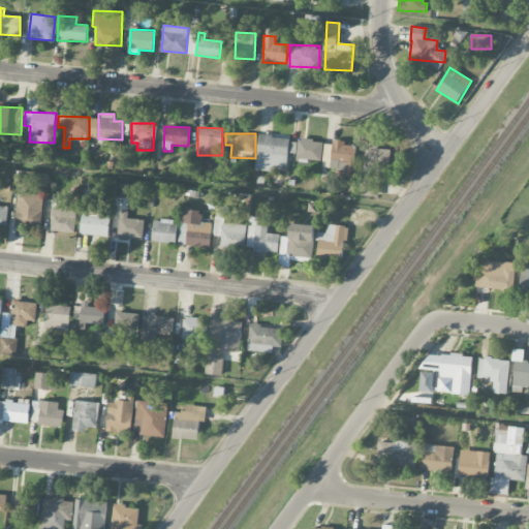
[(289,134),(257,134),(256,169),(288,170),(289,134)]
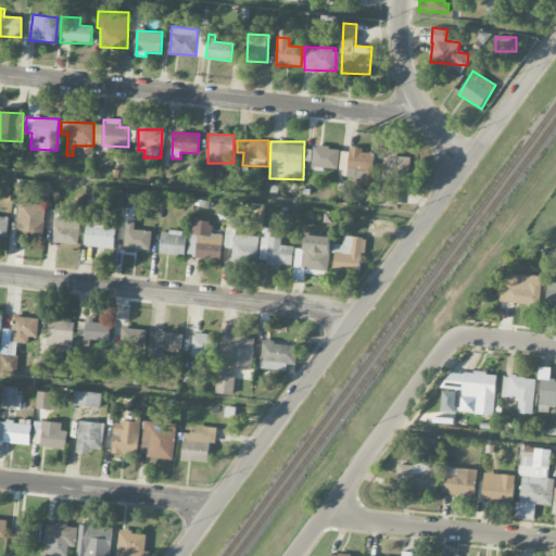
[(312,167),(338,169),(340,149),(314,146),(312,167)]
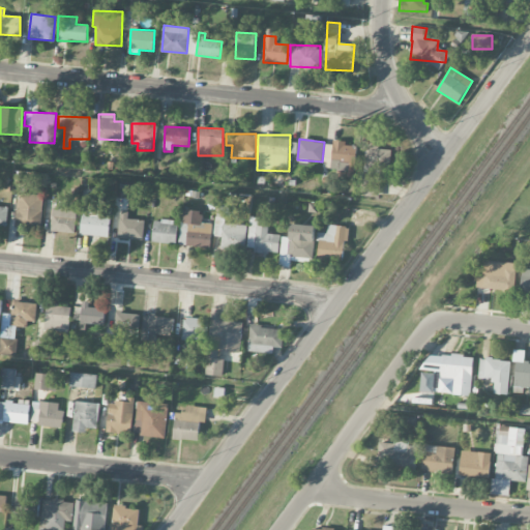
[(330,171),(354,174),(358,145),(334,142),(330,171)]
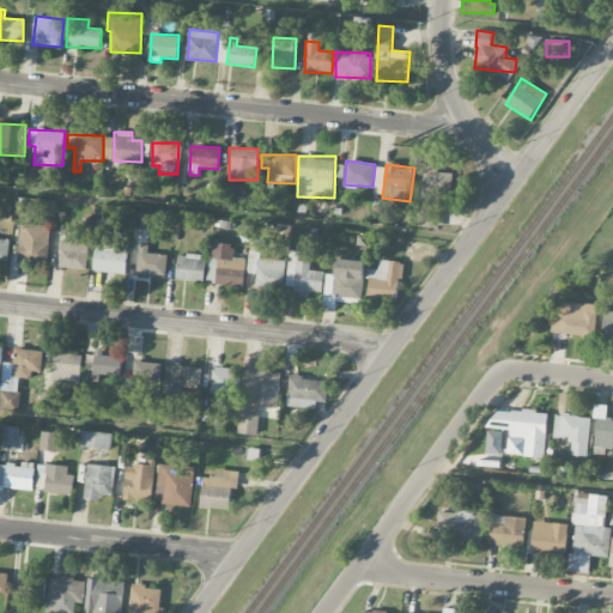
[(453,171),(424,170),(423,200),(451,201),(453,171)]
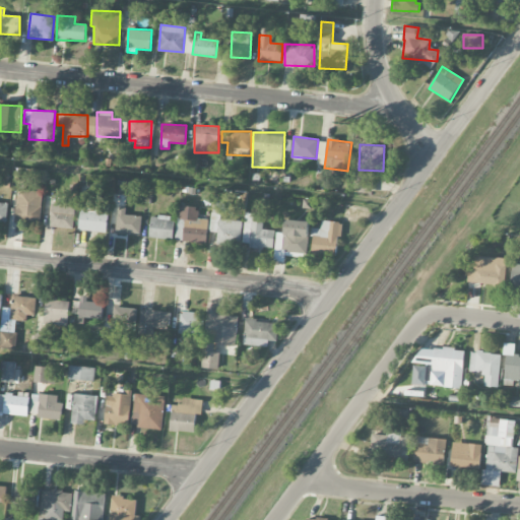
[(41,223),(43,191),(17,190),(16,222),(41,223)]
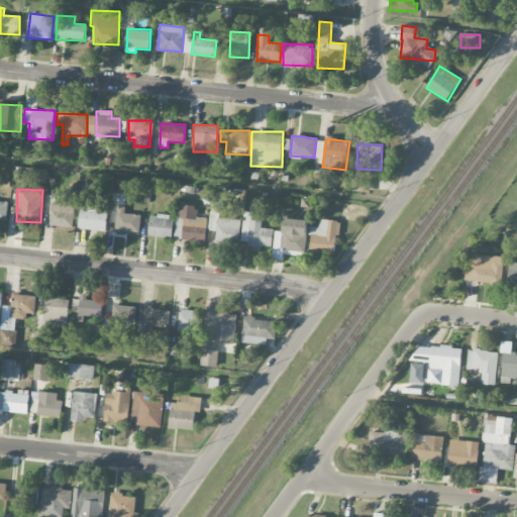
[(209,230),(217,231),(216,241),(239,243),(241,218),(226,217),(227,199),(212,198),(209,230)]
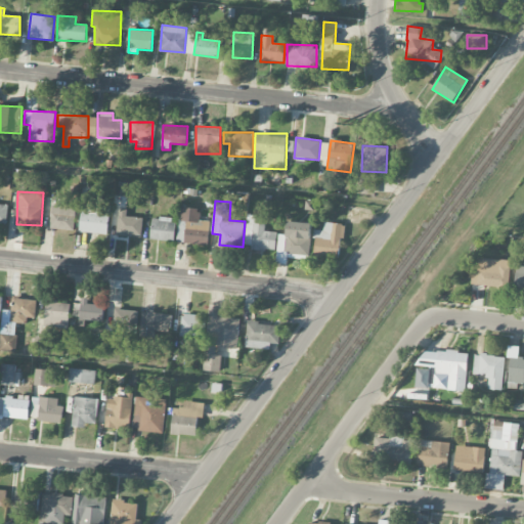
[(0,222),(7,223),(8,204),(0,203),(0,222)]
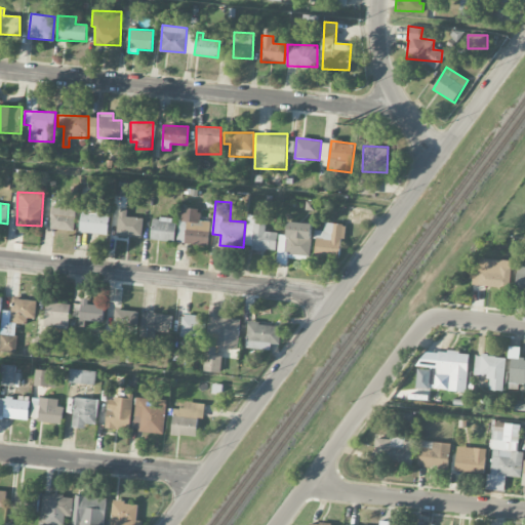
[(109,234),(110,204),(81,203),(80,233),(109,234)]
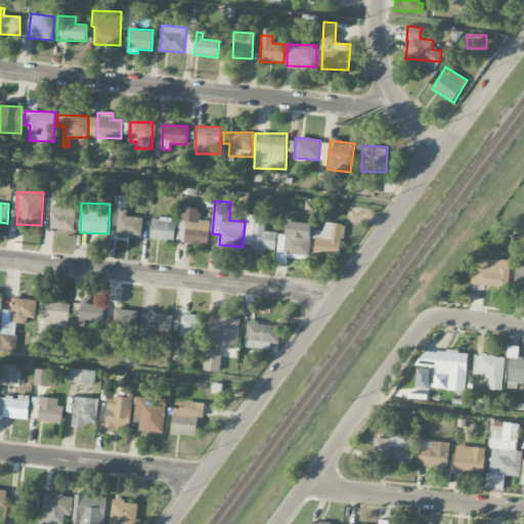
[(50,229),(75,230),(76,207),(51,206),(50,229)]
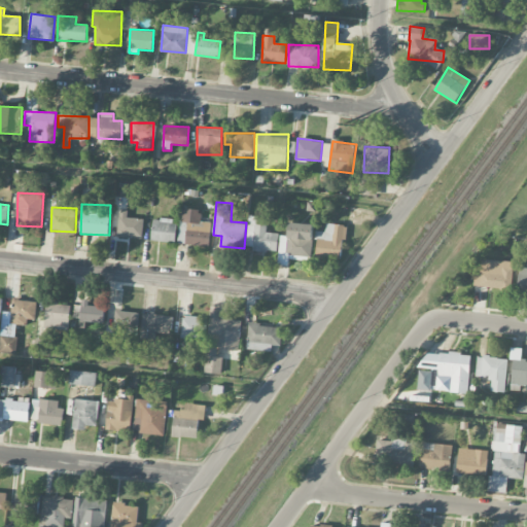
[(201,210),(182,209),(180,244),(210,246),(211,222),(200,221),(201,210)]
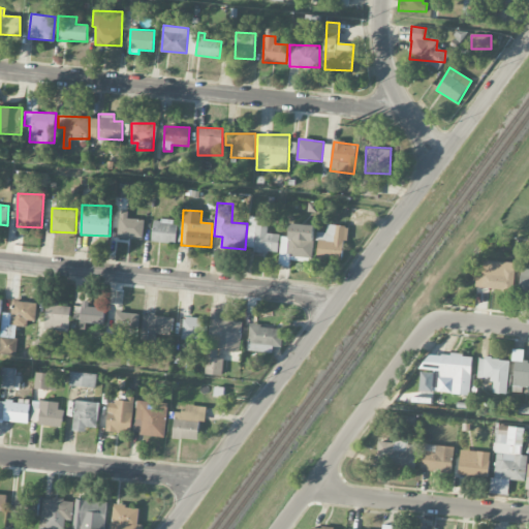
[(127,219),(128,211),(119,211),(118,238),(143,239),(144,219),(127,219)]
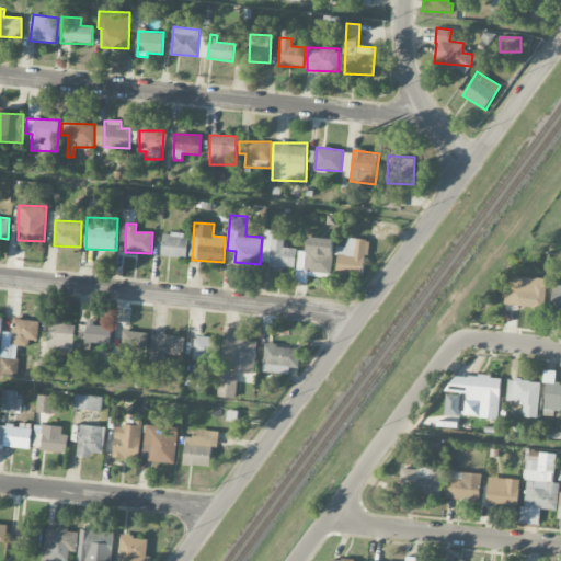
[(296,267),(296,248),(284,248),(284,240),(274,239),(274,229),(264,229),(263,266),(296,267)]
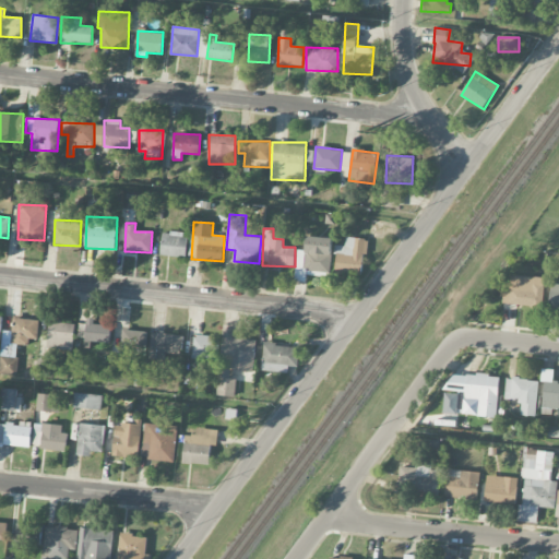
[(186,257),(189,235),(163,232),(161,253),(186,257)]
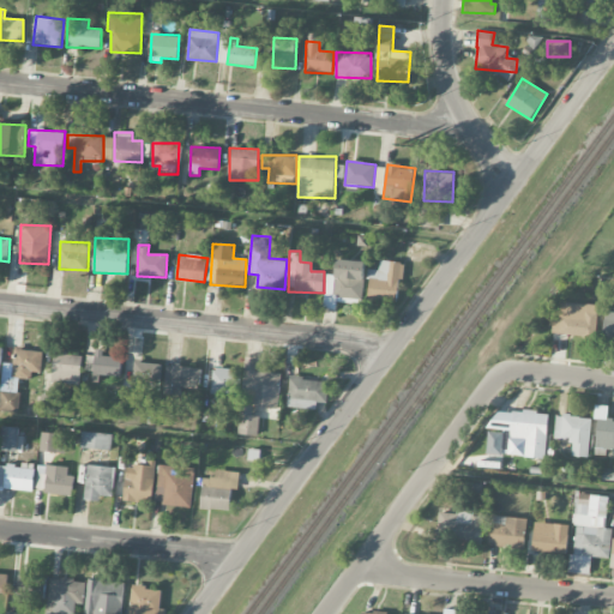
[(367,301),(399,304),(403,263),(380,260),(379,270),(369,270),(367,301)]
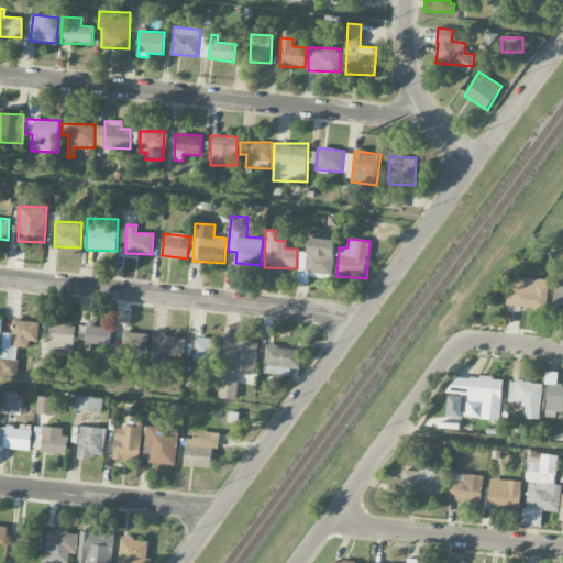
[(505,306),(545,309),(548,280),(514,277),(512,285),(507,285),(505,306)]
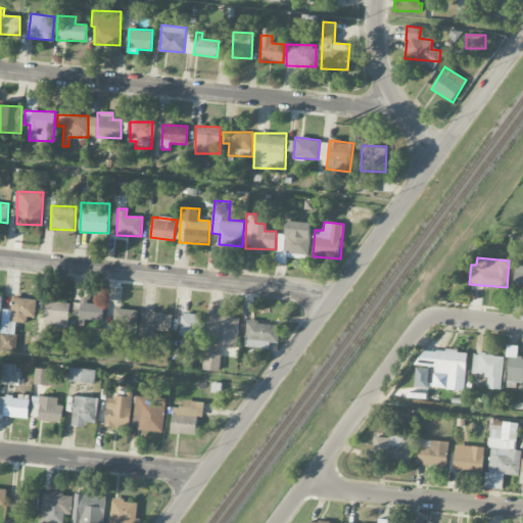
[(522,266),(515,266),(513,291),(522,291),(522,266)]
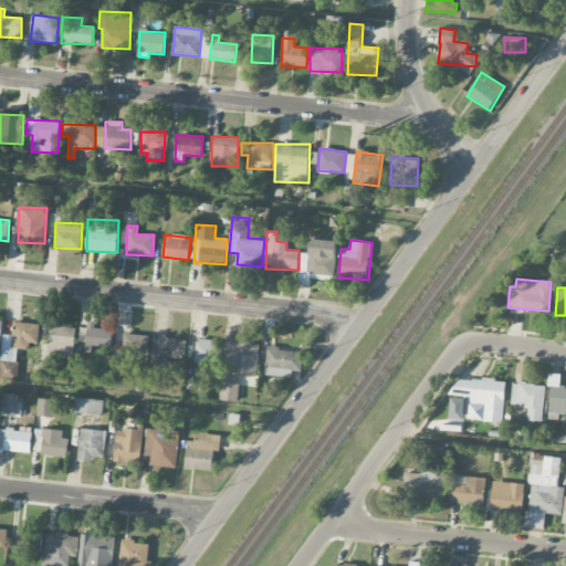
[(11,348),(38,349),(39,323),(12,322),(11,348)]
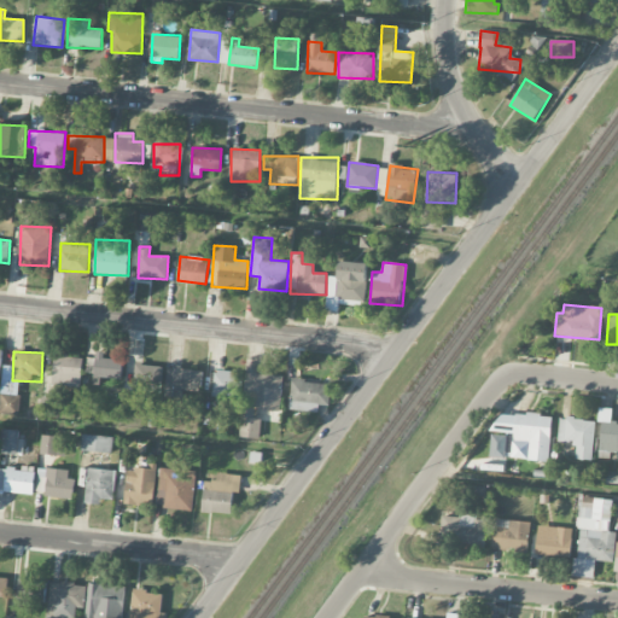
[(122,382),(123,360),(104,359),(104,355),(87,354),(87,373),(93,373),(93,380),(122,382)]
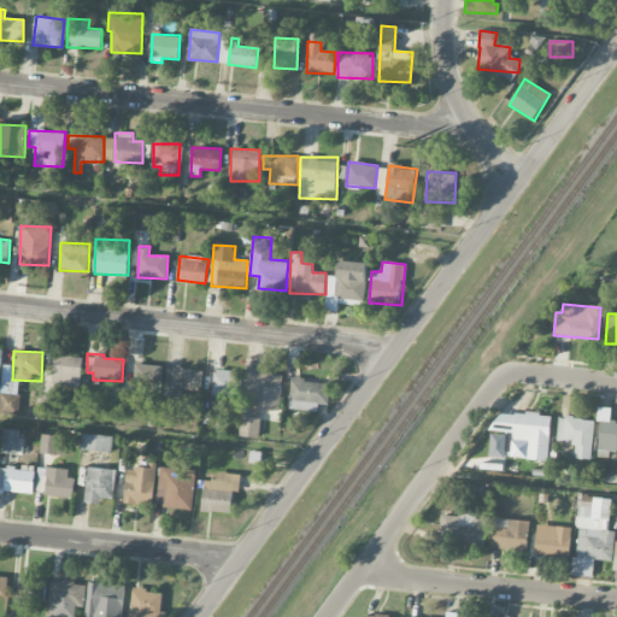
[(53,386),(81,386),(81,356),(54,356),(53,386)]
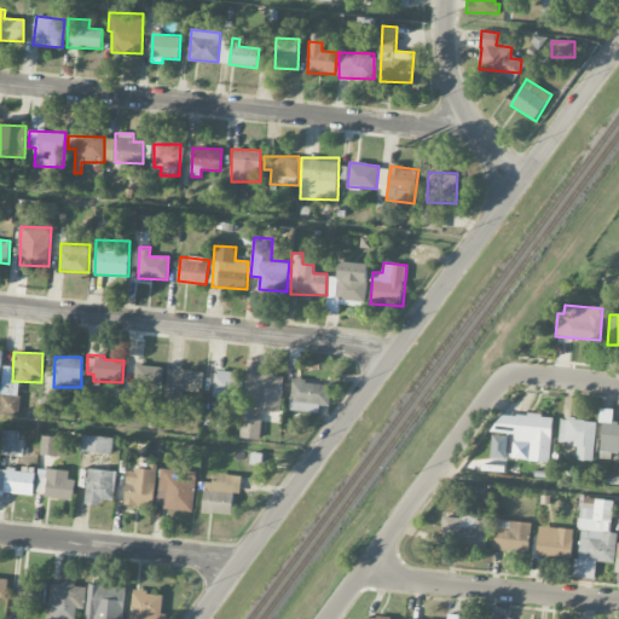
[(283,377),(258,375),(259,360),(247,359),(241,438),(261,439),(262,421),(254,420),(255,410),(281,412),(283,377)]
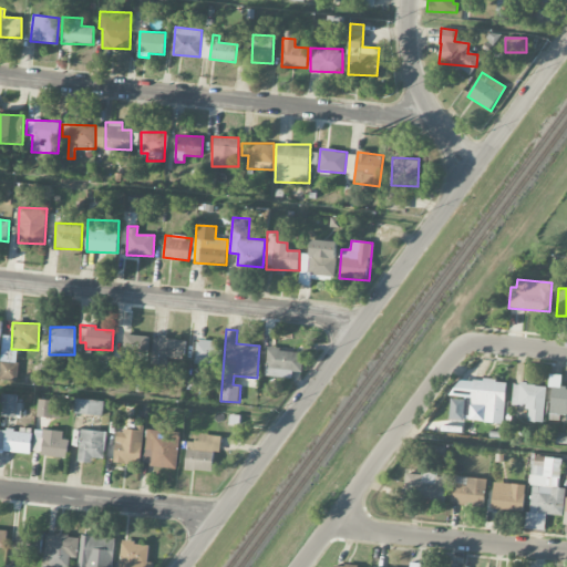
[(150,338),(126,334),(123,358),(146,361),(150,338)]
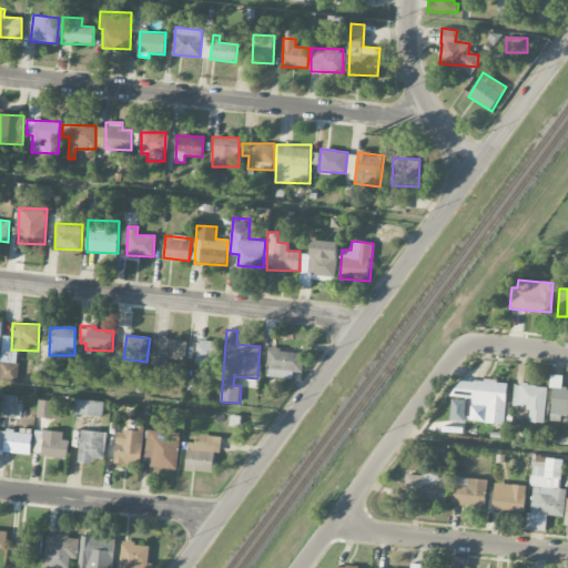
[(185,362),(186,340),(154,337),(152,359),(185,362)]
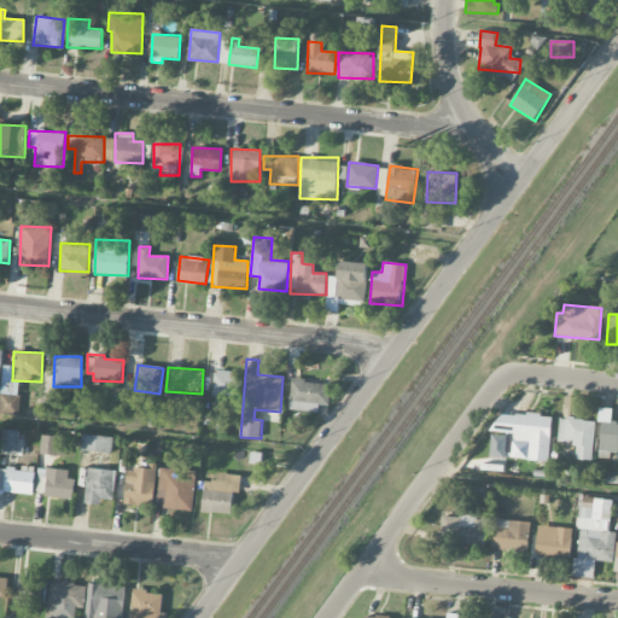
[(214,395),(240,396),(240,372),(214,371),(214,395)]
